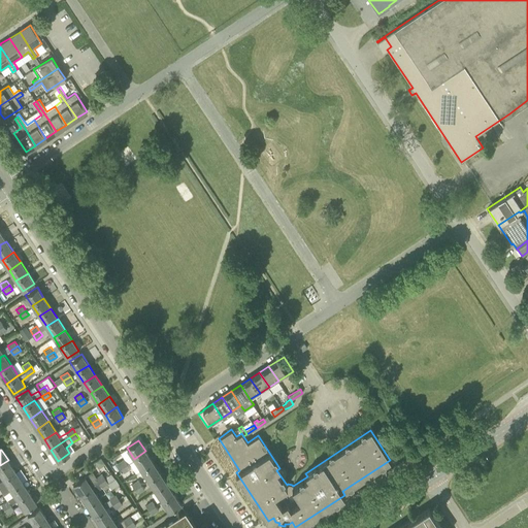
[(141,469),(153,462),(145,451),(134,459),(141,469)]
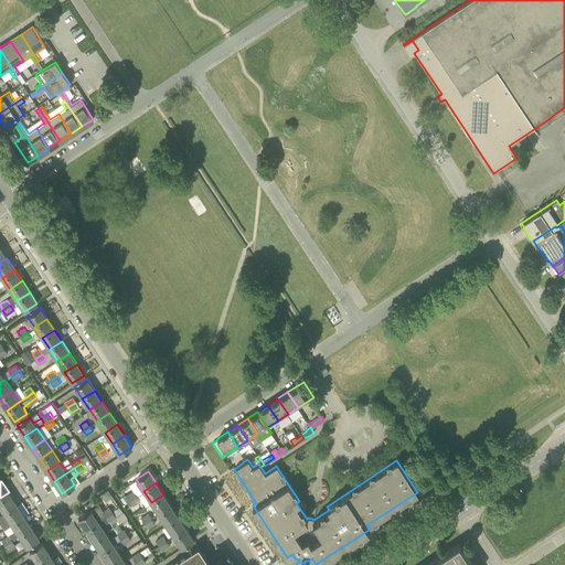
[(129,500),(137,496),(132,491),(126,496),(129,500)]
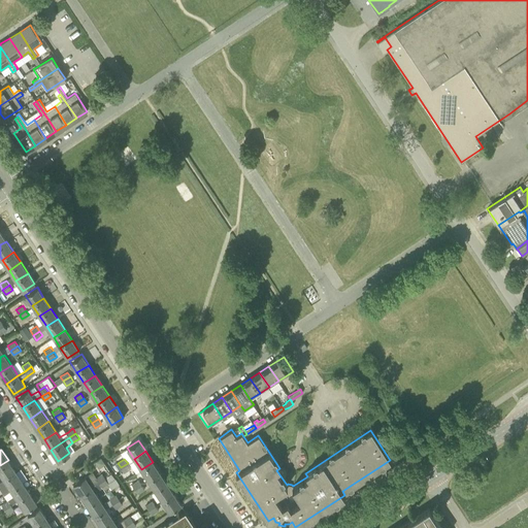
[(0,473),(3,479),(15,471),(8,460),(0,465),(0,473)]
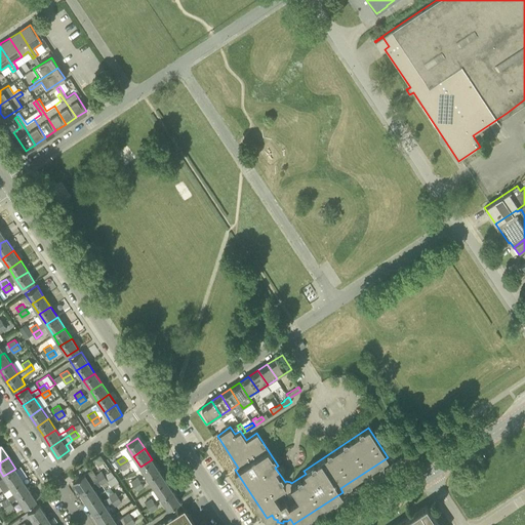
[(148,477),(159,470),(152,459),(140,467),(148,477)]
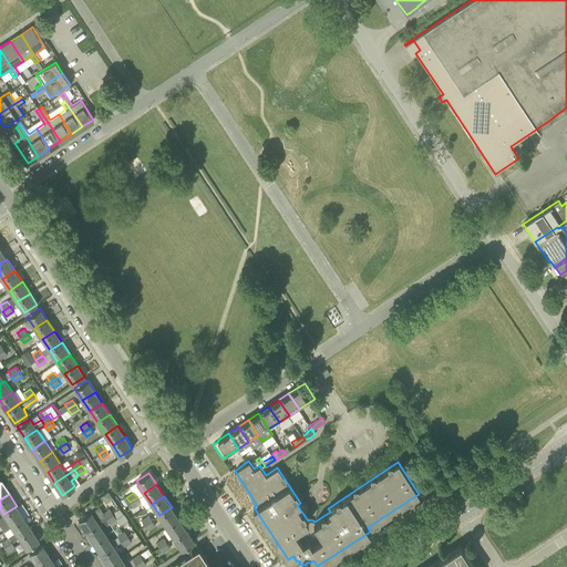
[(133,507),(141,503),(137,497),(130,502),(133,507)]
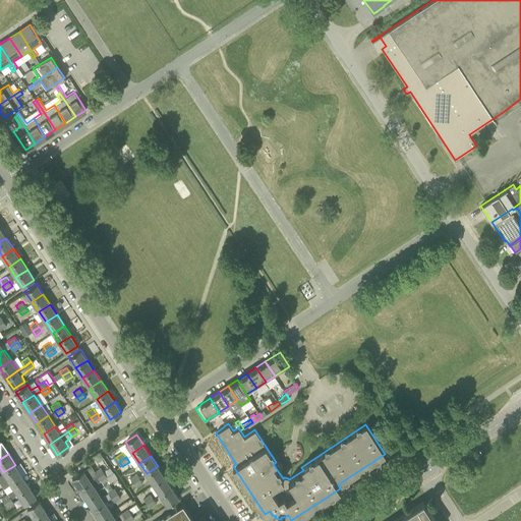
[(4,487),(10,482),(22,475),(15,465),(3,472),(0,474),(0,481),(4,487)]
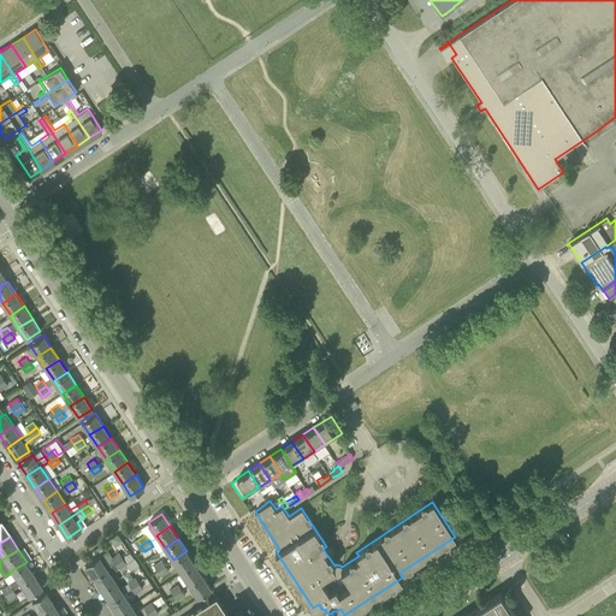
[(181,572),(194,563),(187,551),(173,560),(181,572)]
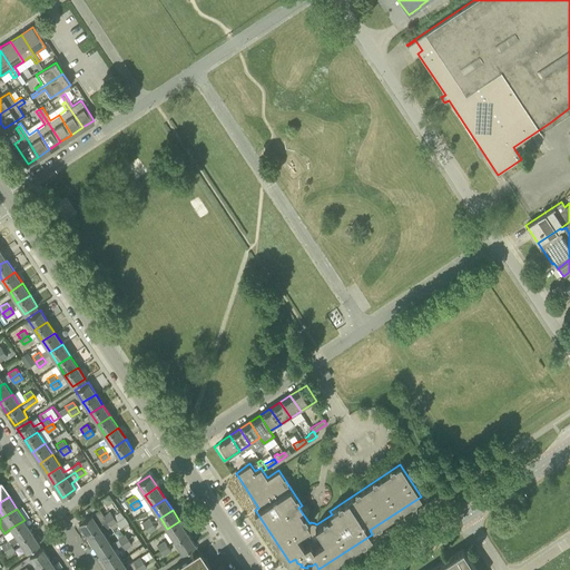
[(107,521),(114,517),(110,511),(104,517),(107,521)]
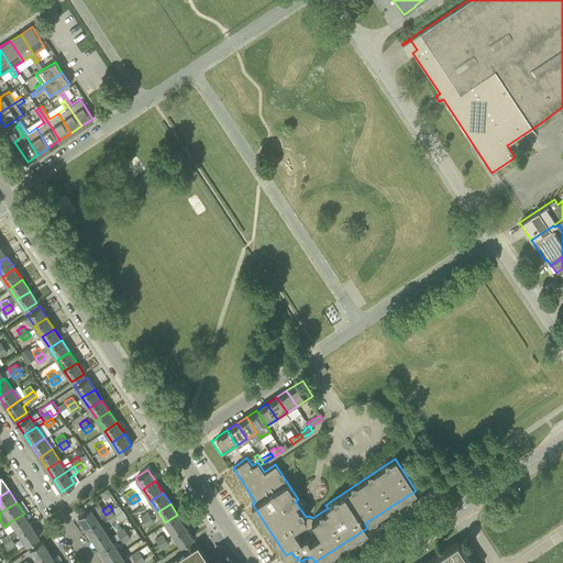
[(86,527),(98,519),(90,508),(78,516),(86,527)]
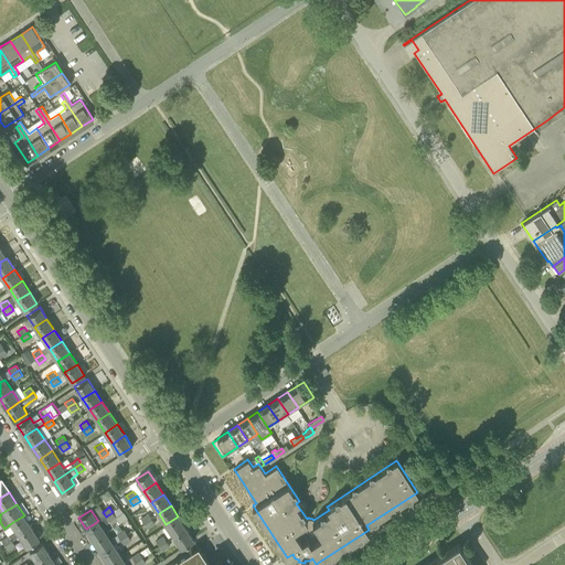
[(106,516),(108,521),(120,514),(117,510),(114,513),(113,512),(106,516)]
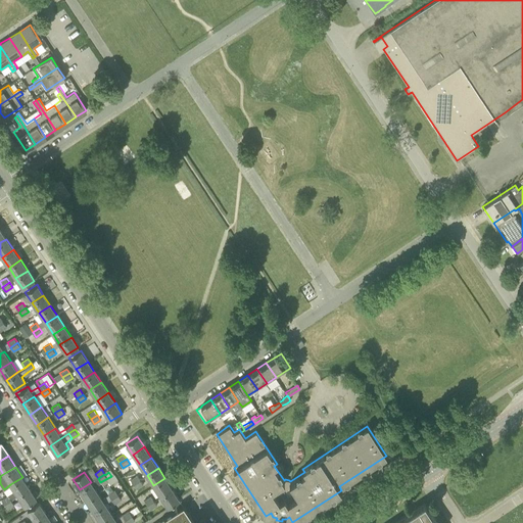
[(131,479),(134,484),(140,480),(137,475),(131,479)]
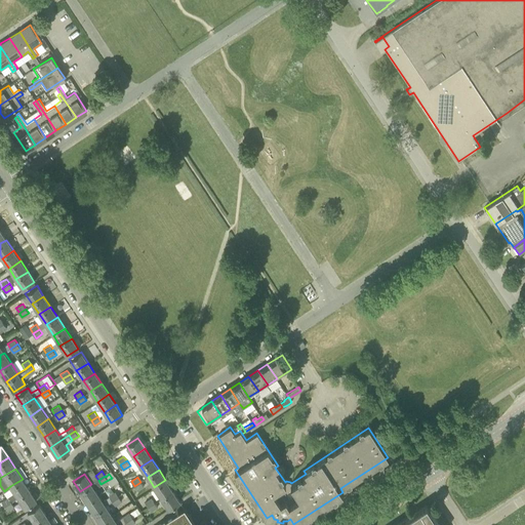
[(0,508),(4,506),(11,501),(17,497),(29,489),(23,479),(10,486),(14,493),(8,497),(8,496),(1,501),(2,501),(0,502),(0,508)]
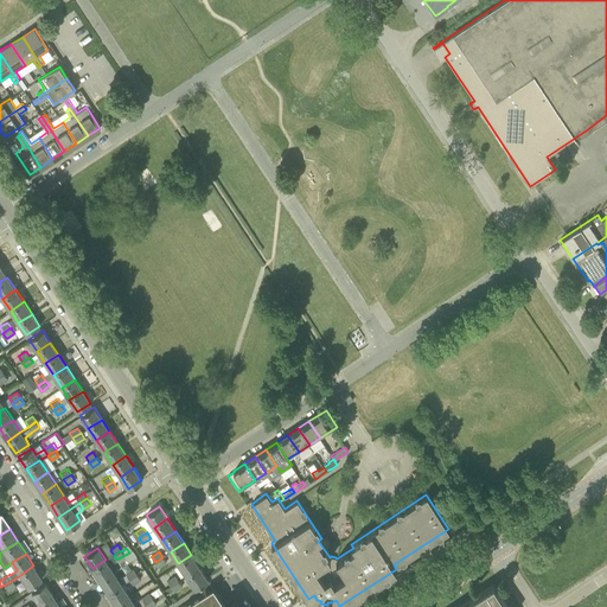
[(186,576),(199,567),(191,555),(178,563),(186,576)]
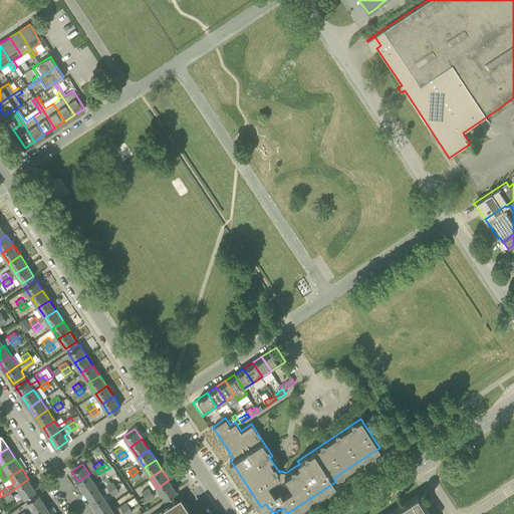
[(135,480),(141,476),(138,472),(132,476),(135,480)]
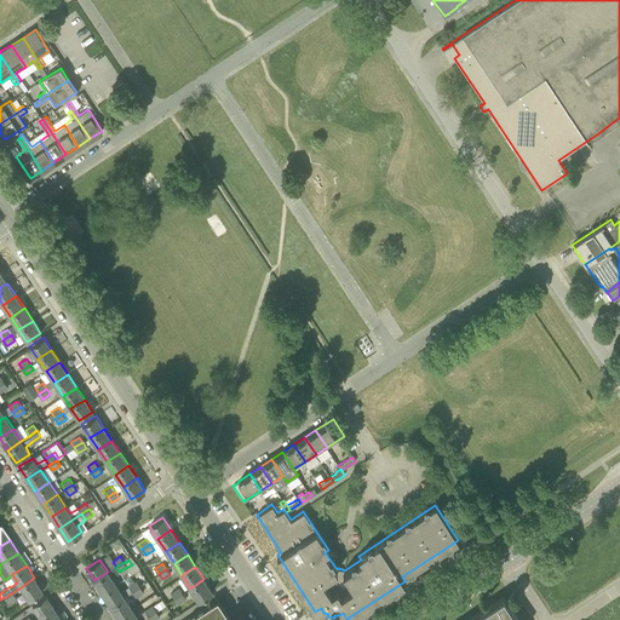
[(102,593),(116,584),(108,572),(95,580),(102,593)]
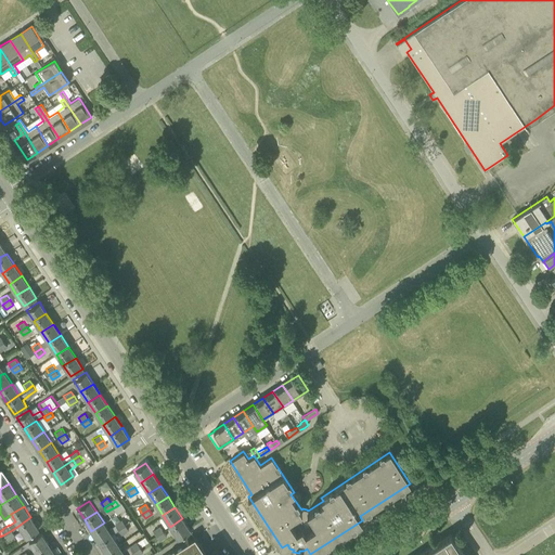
[(30,517),(18,526),(26,537),(38,528),(30,517)]
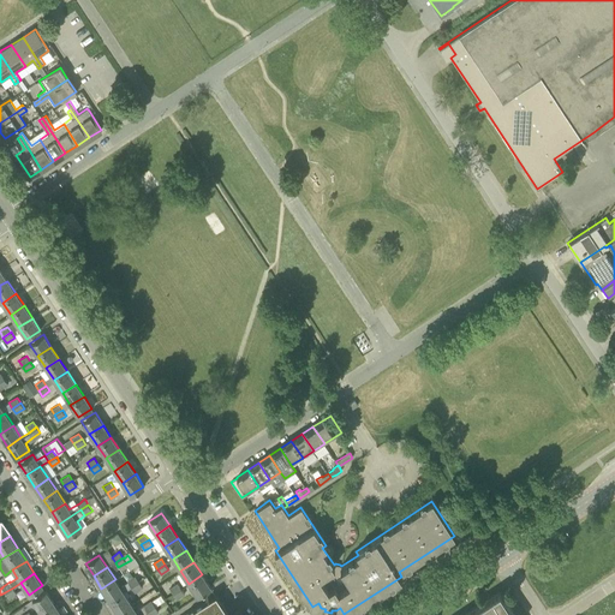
[(197,596),(203,592),(210,587),(207,580),(202,574),(189,584),(197,596)]
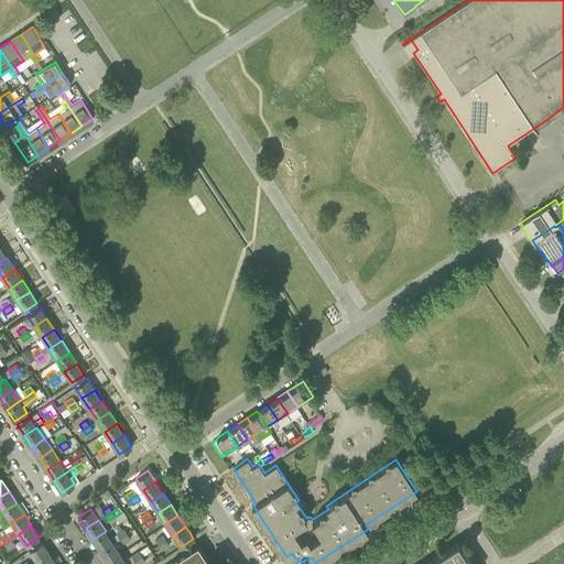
[(100,551),(112,543),(120,538),(127,533),(123,528),(117,532),(109,538),(106,531),(93,540),(100,551)]
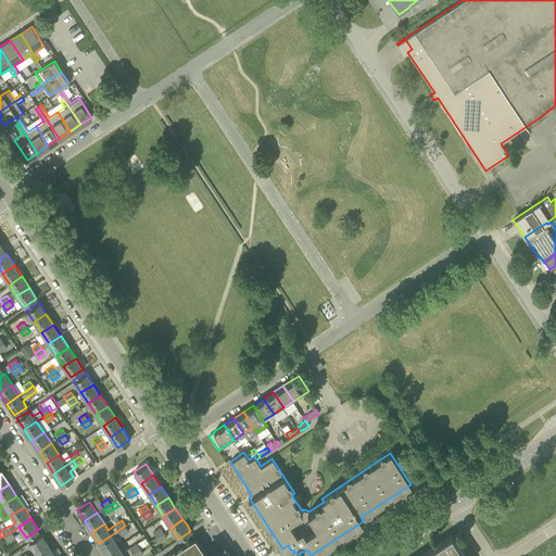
[(125,526),(118,530),(122,535),(128,530),(125,526)]
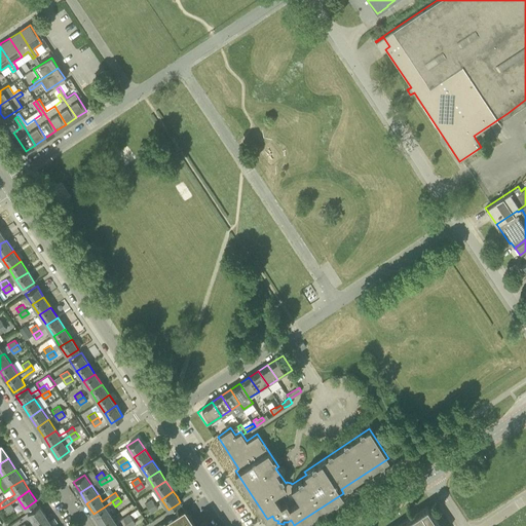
[(148,508),(154,503),(151,498),(145,502),(148,508)]
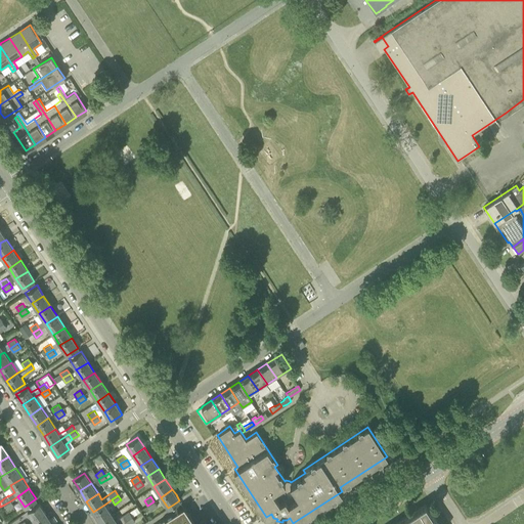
[(14,506),(11,500),(4,505),(7,510),(14,506)]
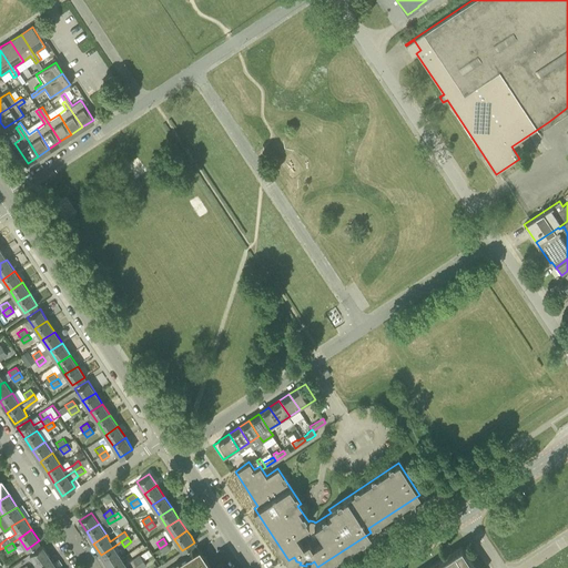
[(163,554),(170,548),(166,544),(160,548),(163,554)]
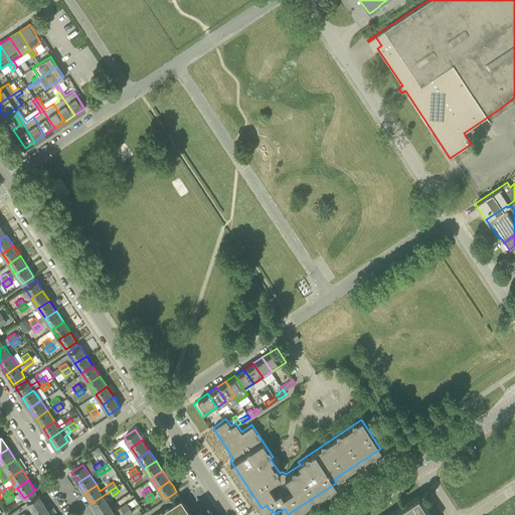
[(26,502),(33,512),(45,504),(38,494),(26,502)]
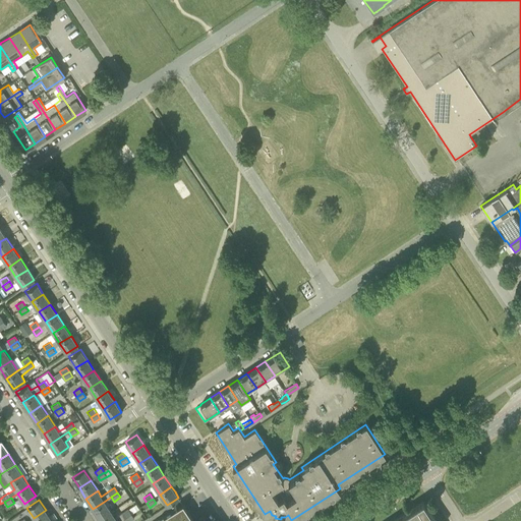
[(436,520),(423,501),(392,520),(436,520)]
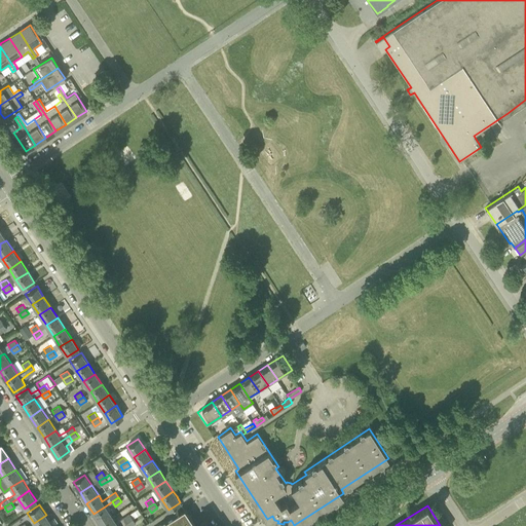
[(101,524),(112,517),(105,506),(94,514),(101,524)]
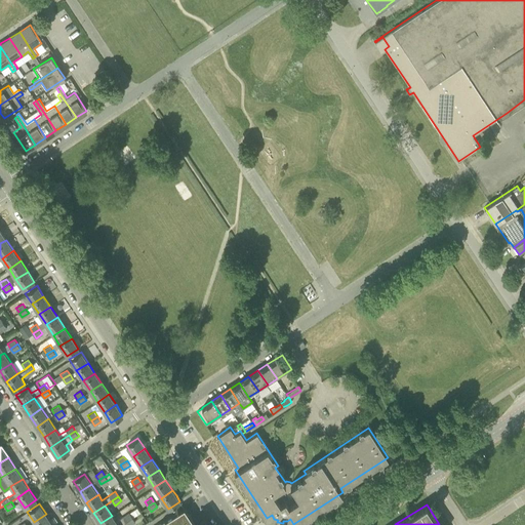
[(196,524),(185,508),(185,507),(184,507),(155,524),(196,524)]
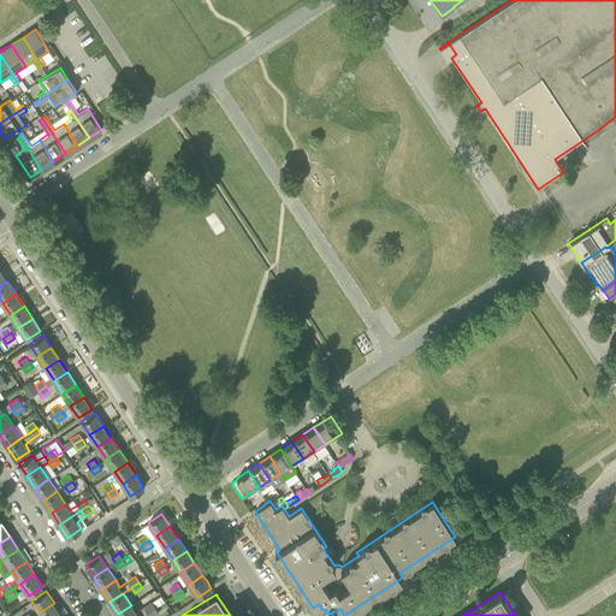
[(119,615),(141,615),(147,612),(155,606),(152,602),(143,606),(136,611),(131,605),(118,614),(119,615)]
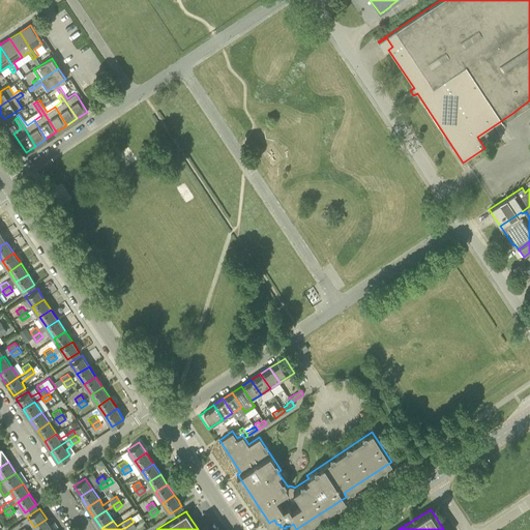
[(29,529),(52,529),(53,529),(47,519),(34,527),(29,529)]
